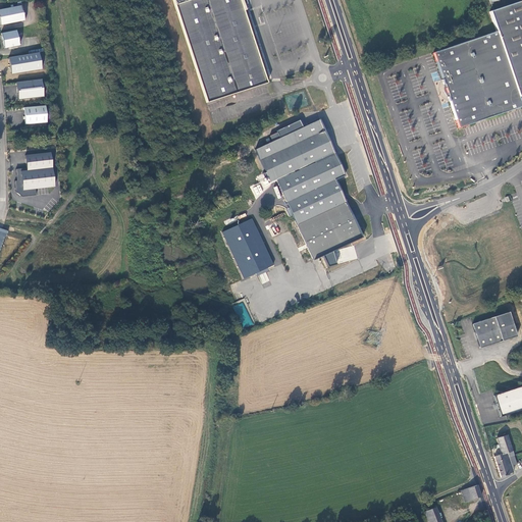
[(167,0),(203,107),(263,88),(241,15),(243,14),(241,9),(238,0),(167,0)]
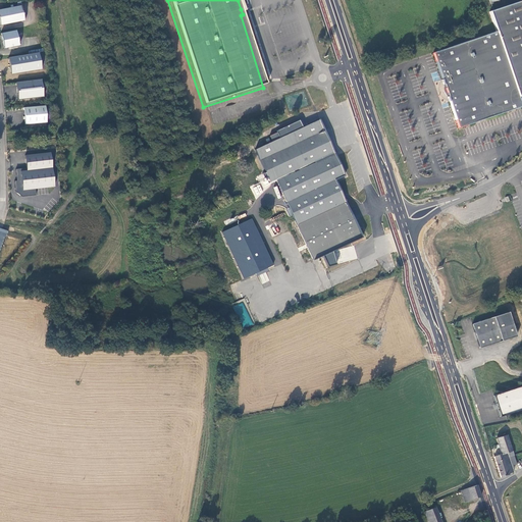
[(497,32),(433,54),(442,81),(441,82),(444,86),(445,86),(449,98),(448,98),(449,103),(450,102),(459,128),(521,106),(521,105),(519,98),(521,96),(521,0),(489,12),(497,32)]
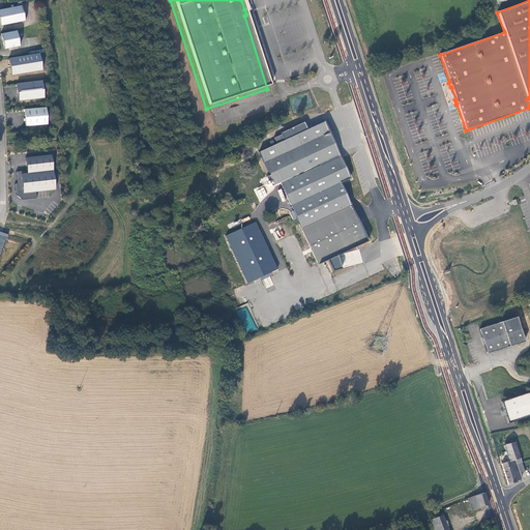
[(22,6),(0,9),(0,24),(0,27),(25,22),(22,6)]
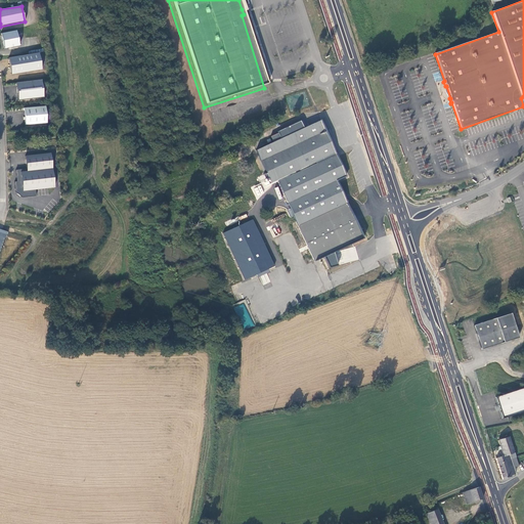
[(1,34),(4,49),(19,46),(16,31),(1,34)]
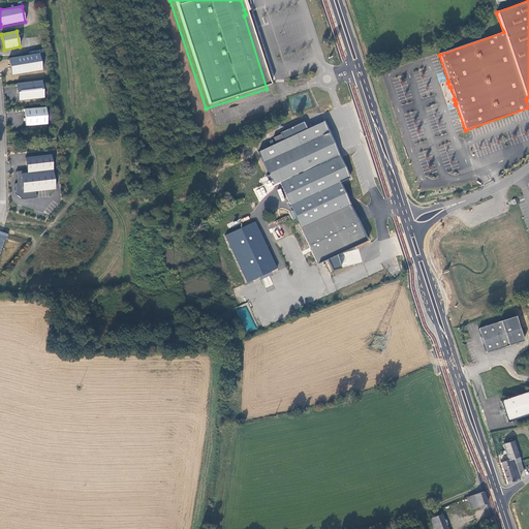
[(39,54),(8,59),(11,75),(42,70),(39,54)]
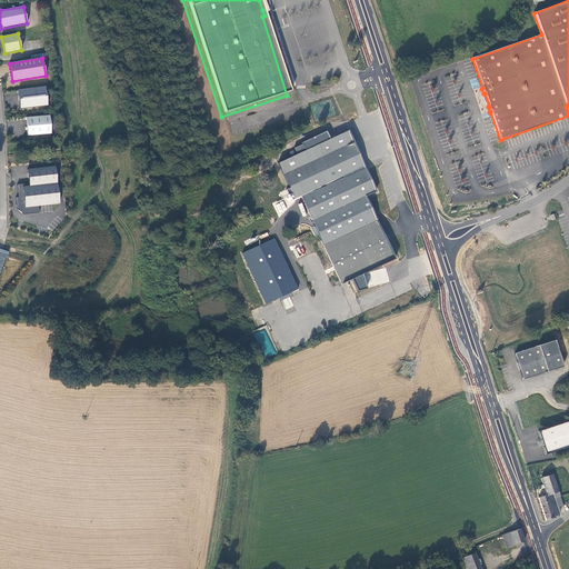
[(46,87),(18,90),(20,110),(48,107),(46,87)]
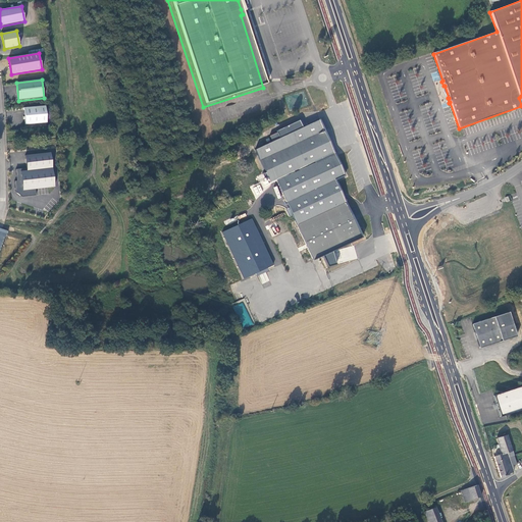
[(46,106),(23,108),(25,125),(47,123),(46,106)]
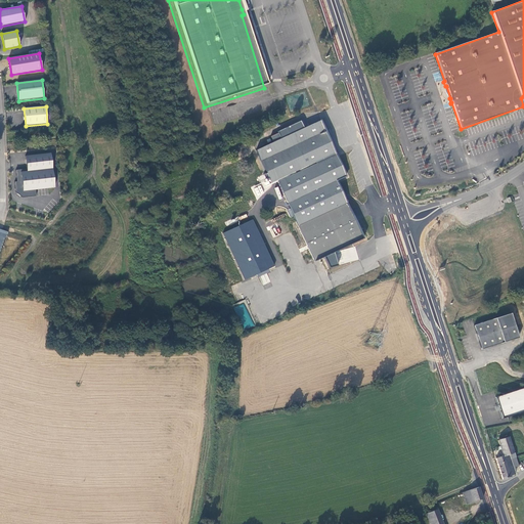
[(351,211),(337,180),(346,176),(335,151),(321,122),(256,151),(271,184),(277,182),(314,261),(363,238),(354,219),(351,211)]
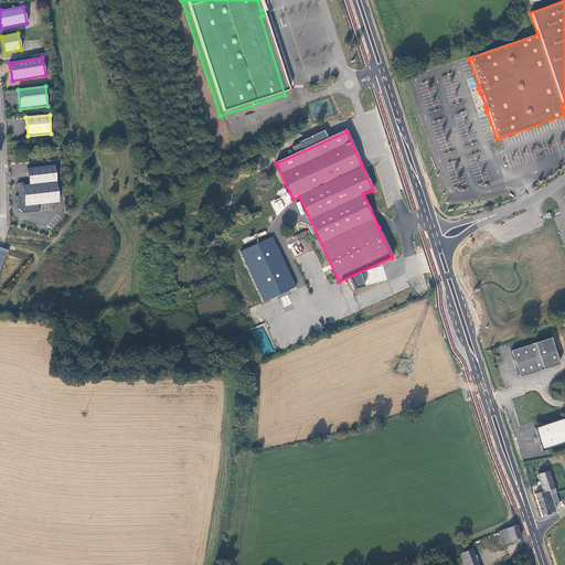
[(55,166),(28,169),(29,183),(18,184),(19,196),(17,196),(18,209),(24,214),(40,212),(39,205),(60,203),(55,166)]
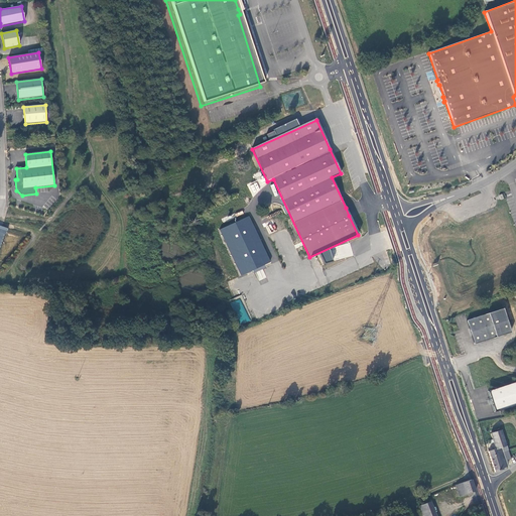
[(234,180),(227,165),(215,170),(223,186),(234,180)]
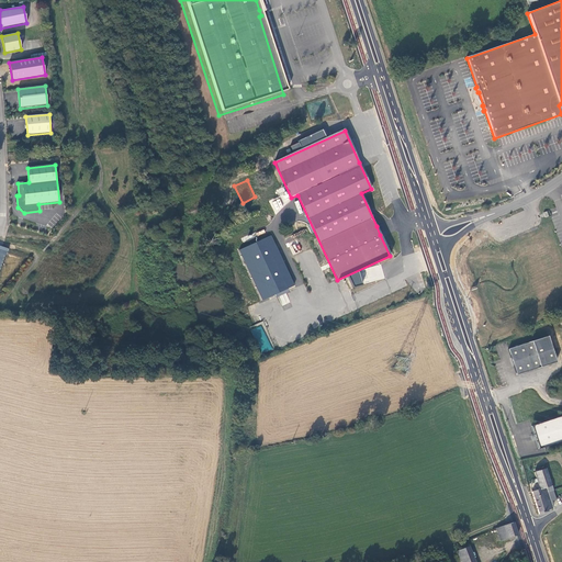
[(260,202),(251,206),(254,213),(263,209),(260,202)]
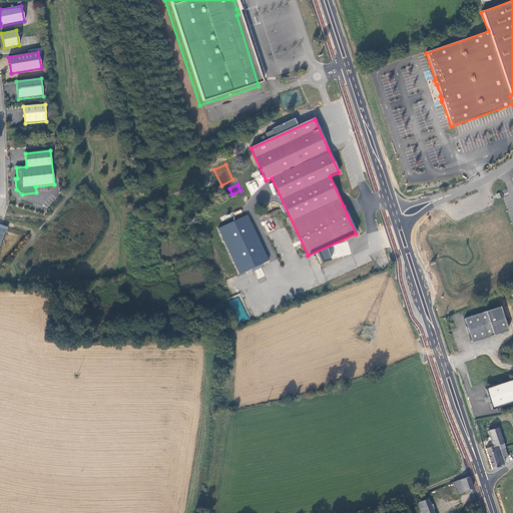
[(353,201),(344,206),(347,214),(357,210),(353,201)]
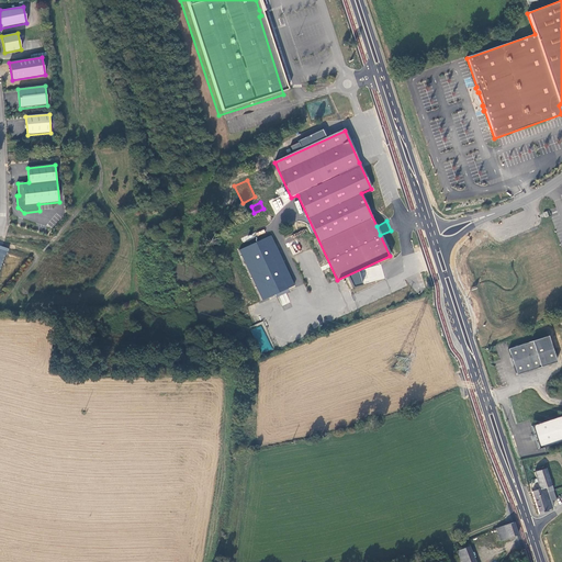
[(239,250),(247,266),(280,254),(271,235),(239,250)]
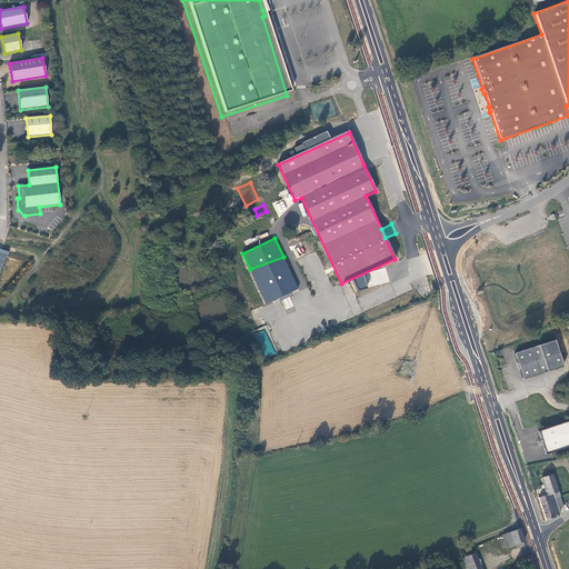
[(283,257),(250,269),(266,303),(279,298),(292,291),(298,289),(283,257)]
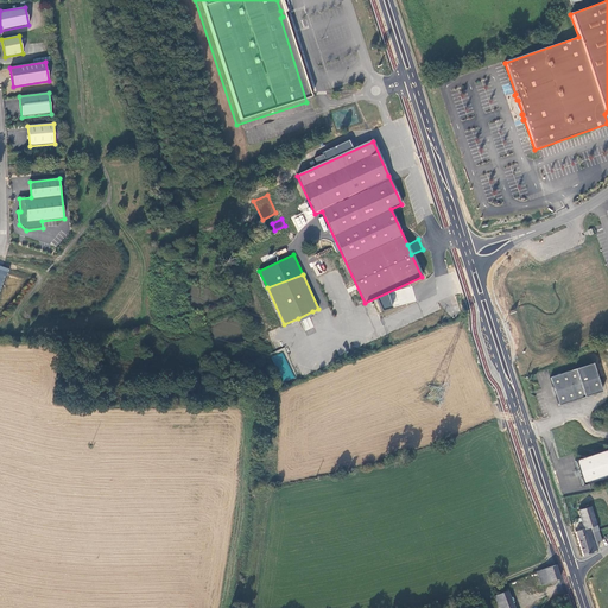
[(312,311),(298,318),(299,323),(314,316),(312,311)]
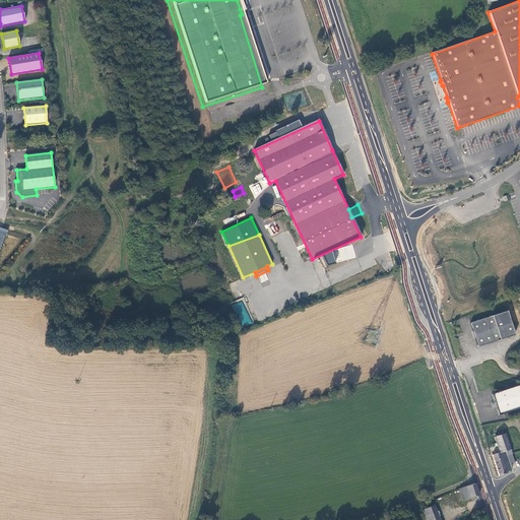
[(235,305),(242,326),(251,323),(243,302),(235,305)]
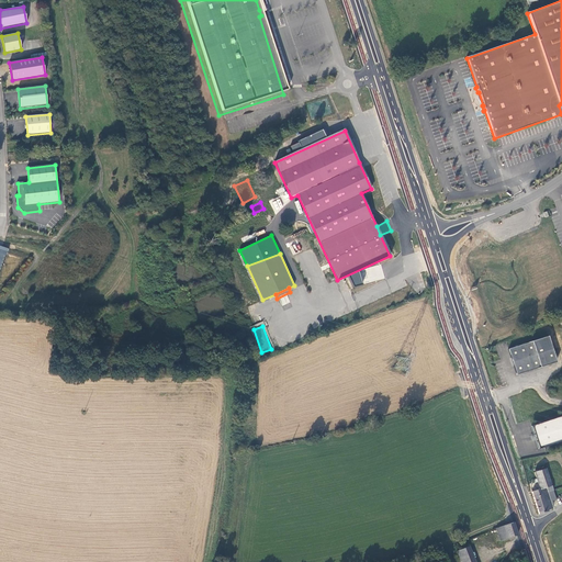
[(507,349),(516,375),(555,362),(547,337),(507,349)]
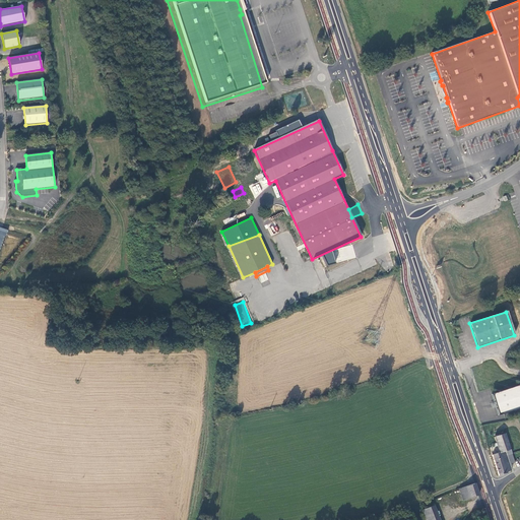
[(519,384),(492,394),(499,414),(519,407),(519,384)]
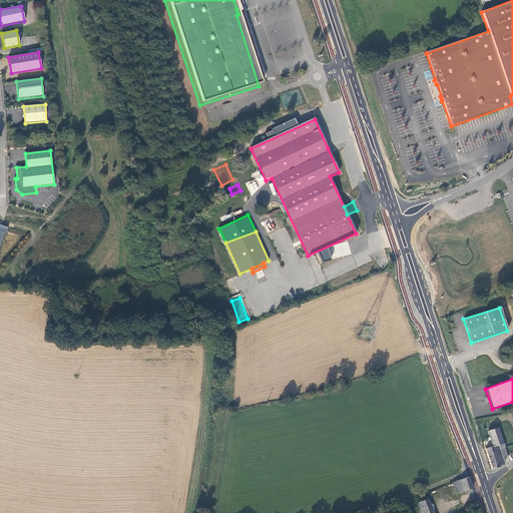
[(504,457),(507,456),(504,448),(500,449),(498,445),(503,443),(498,427),(487,431),(489,437),(487,438),(488,441),(490,440),(492,447),(486,449),(492,469),(500,467),(500,465),(504,464),(503,461),(502,458),(504,457)]
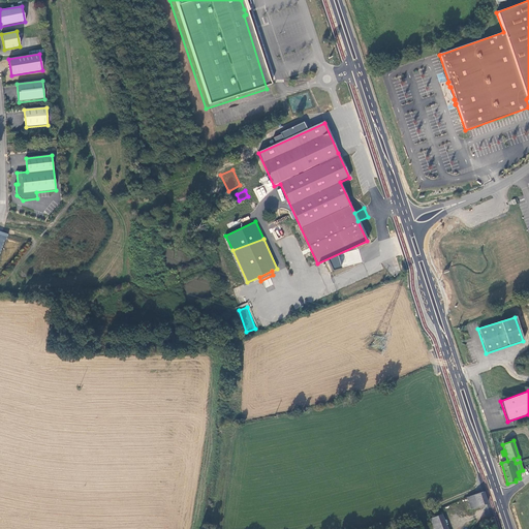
[(484,492),(468,497),(471,508),(488,503),(484,492)]
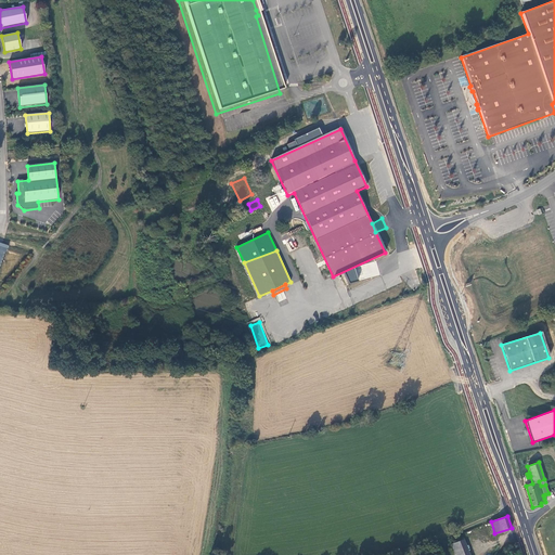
[(455,554),(469,554),(464,538),(451,543),(454,551),(455,554)]
